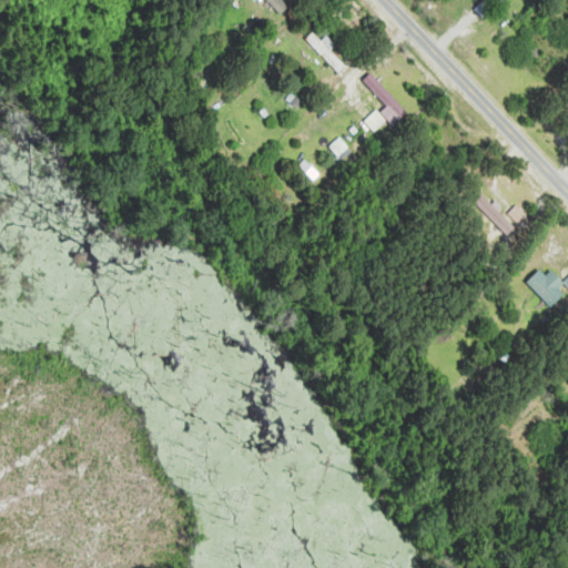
[(266,0),(281,13),(287,6),(281,0),(266,0)]
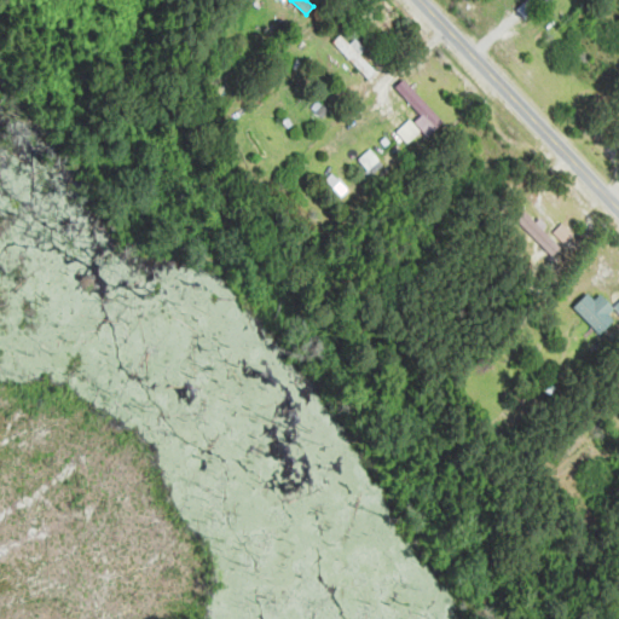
[(533,0),(543,10),(553,0),(533,0)]
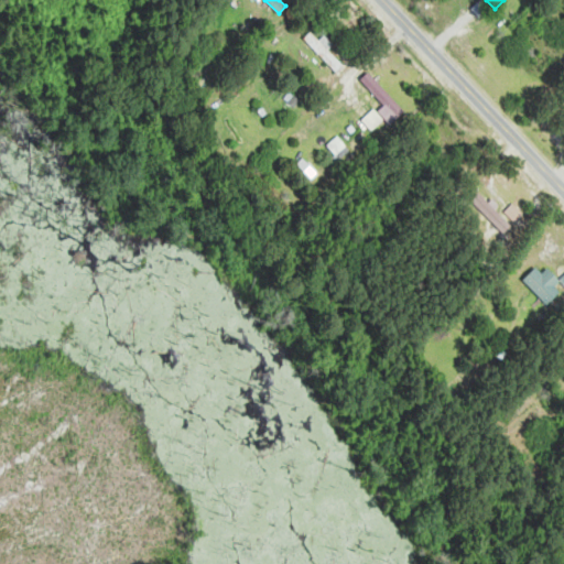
[(332,45),(323,38),(318,42),(310,33),(302,41),(335,73),(343,65),(327,51),(332,45)]
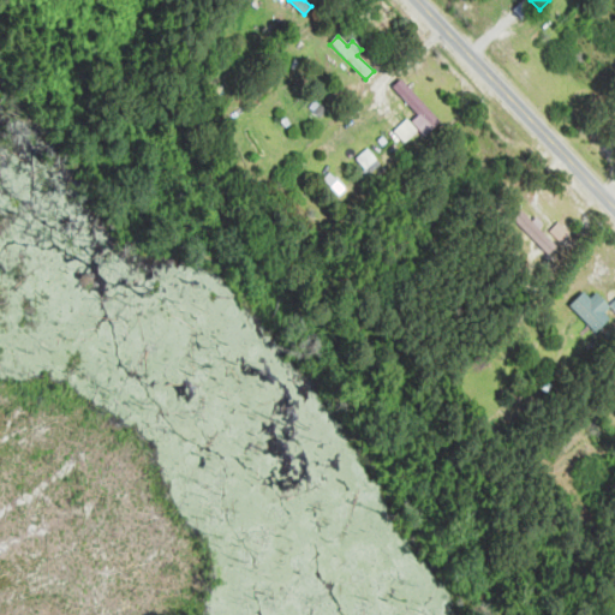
[(417,114),(395,132),(407,147),(437,121),(402,79),(393,87),(417,114)]
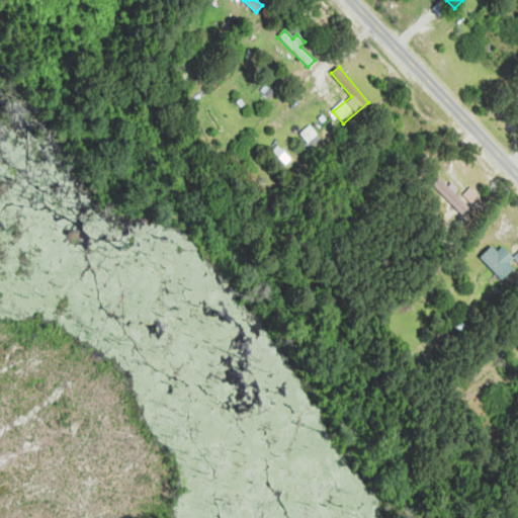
[(321,140),(310,125),(299,134),(310,148),(321,140)]
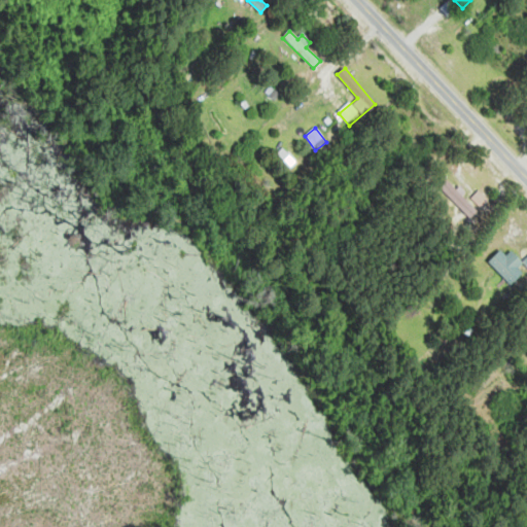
[(437,190),(467,220),(477,210),(447,180),(437,190)]
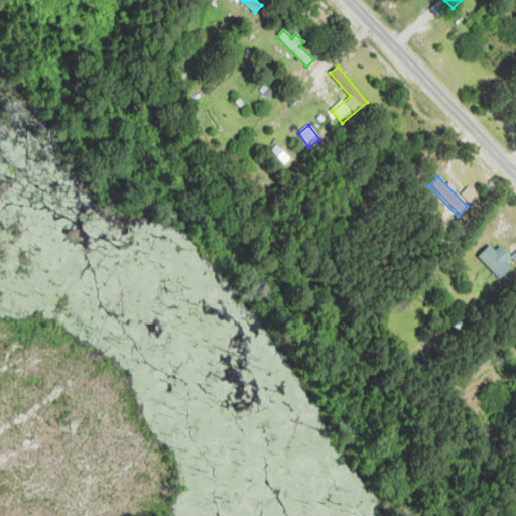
[(478,256),(501,279),(513,266),(509,262),(514,257),(501,245),(496,250),(490,244),(478,256)]
